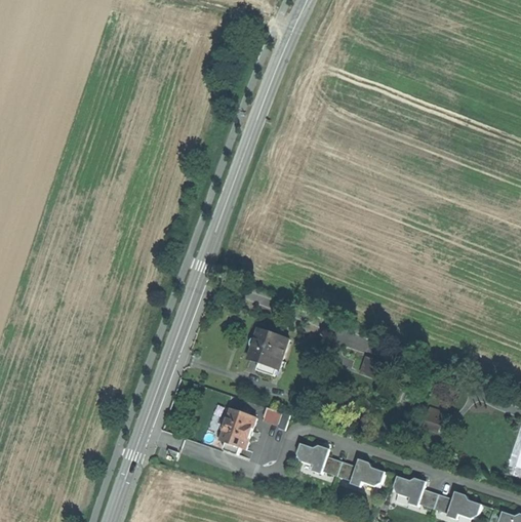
[(287,337),(256,327),(253,335),(252,335),(250,336),(249,338),(248,339),(247,342),(248,344),(248,345),(249,346),(246,357),(256,361),(254,368),(272,374),(275,367),(277,368),(287,337)]
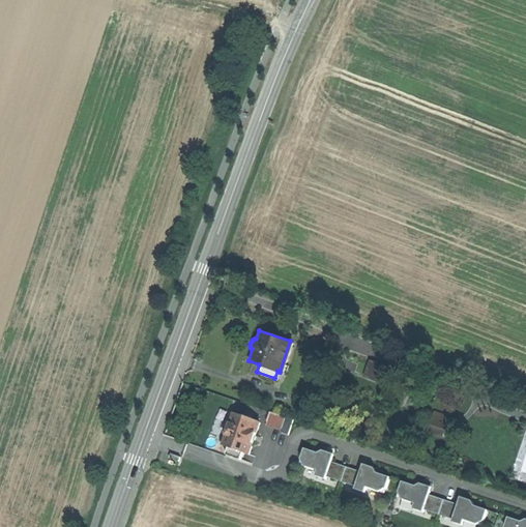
[(364,371),(384,379),(388,369),(369,360),(364,371)]
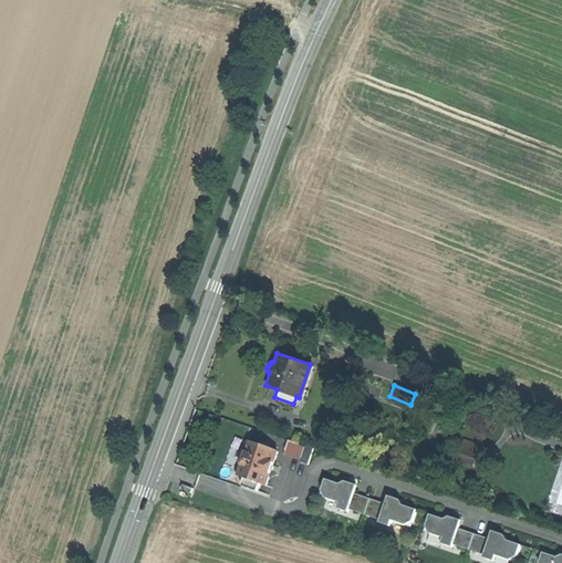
[(301,442),(285,437),(282,448),(291,450),(298,452),(301,442)]
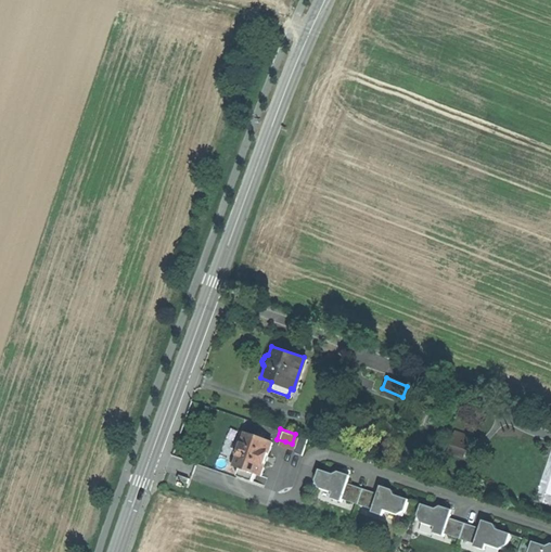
[(256,435),(242,431),(239,441),(233,439),(231,446),(229,451),(233,452),(229,463),(236,465),(233,474),(250,479),(252,471),(257,473),(269,439),(260,437),(263,431),(258,429),(256,435)]
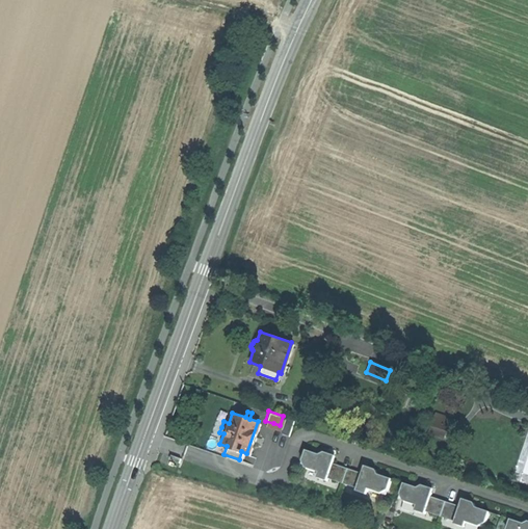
[(291,419),(283,416),(280,425),(273,423),(272,425),(288,429),(291,419)]
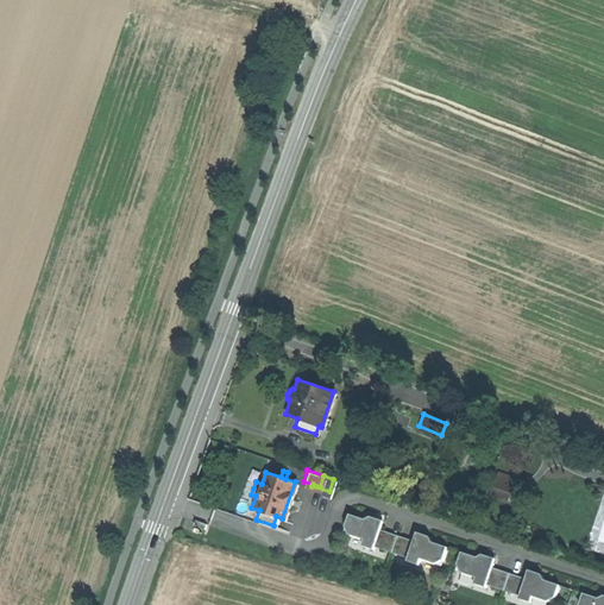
[(504,483),(494,479),(489,492),(501,496),(504,483)]
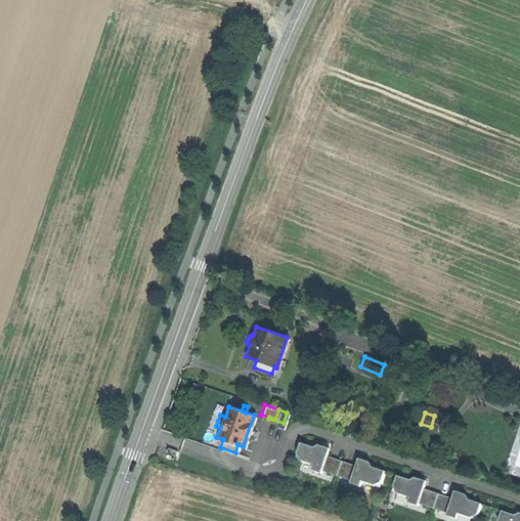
[(325,454),(328,447),(316,443),(311,445),(299,441),(295,451),(298,459),(311,463),(309,468),(319,471),(320,469),(325,454)]
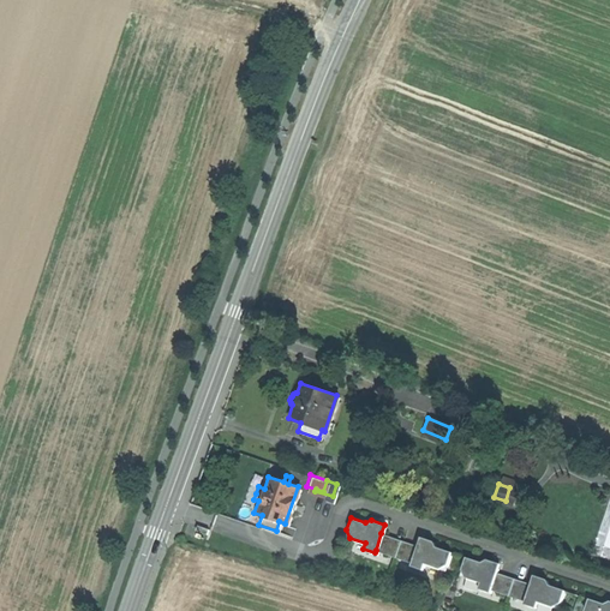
[(399,538),(381,533),(376,550),(393,556),(399,538)]
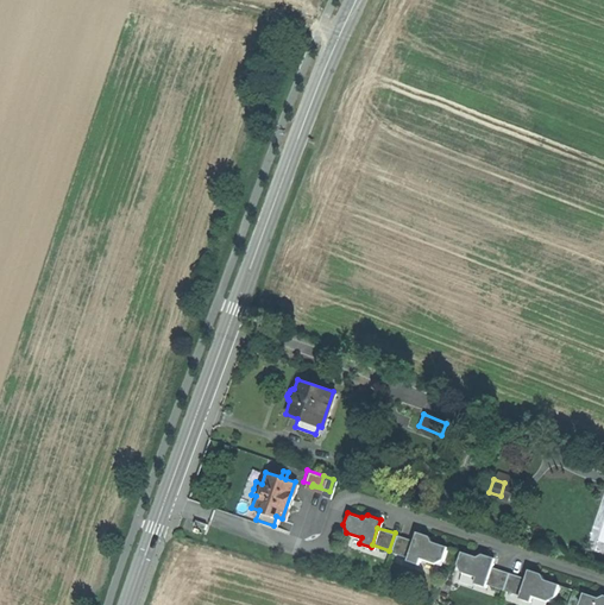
[(414,530),(411,539),(406,555),(404,559),(416,562),(417,556),(433,561),(440,558),(445,546),(429,540),(427,535),(414,530)]
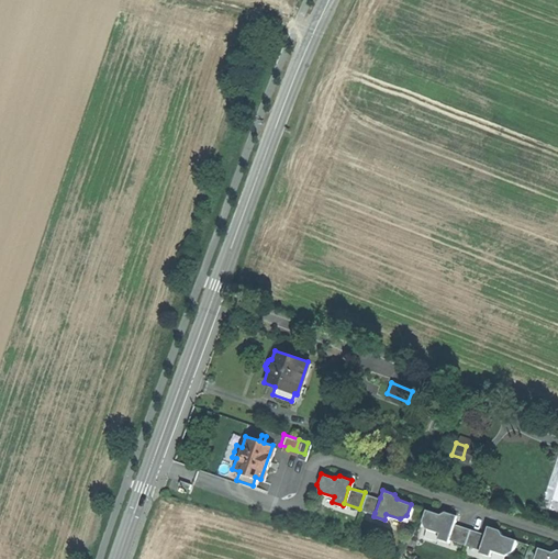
[(380,498),(365,492),(359,509),(375,513),(380,498)]
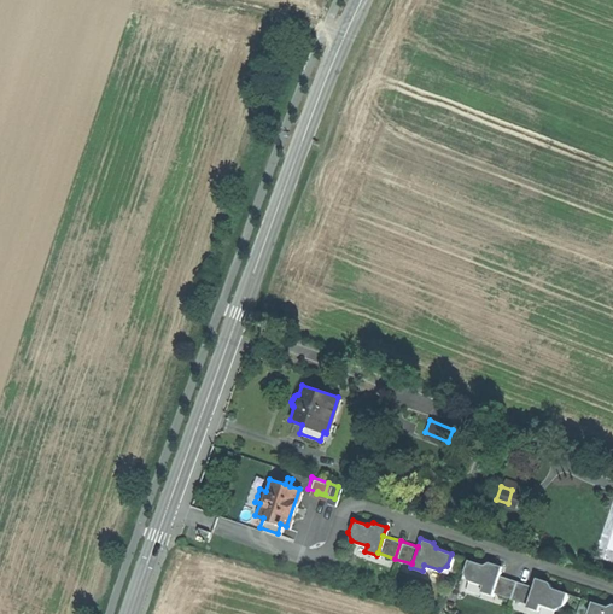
[(496,573),(500,565),(486,561),(482,563),(466,559),(461,571),(465,578),(480,584),(478,590),(490,594),(490,591),(496,573)]
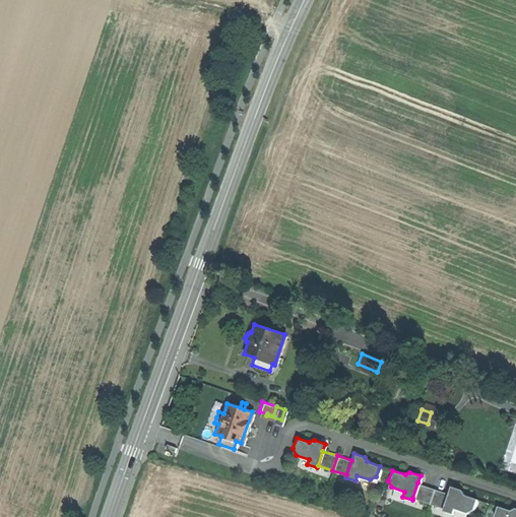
[(432,488),(417,482),(412,498),(427,502),(432,488)]
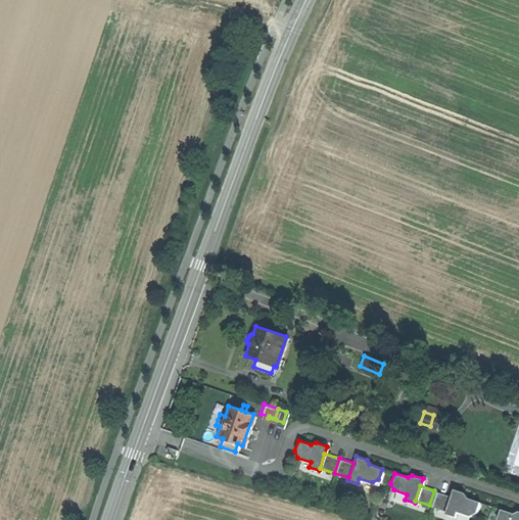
[(452,488),(450,495),(444,510),(443,513),(454,516),(455,511),(468,515),(474,512),(478,502),(465,497),(463,491),(452,488)]
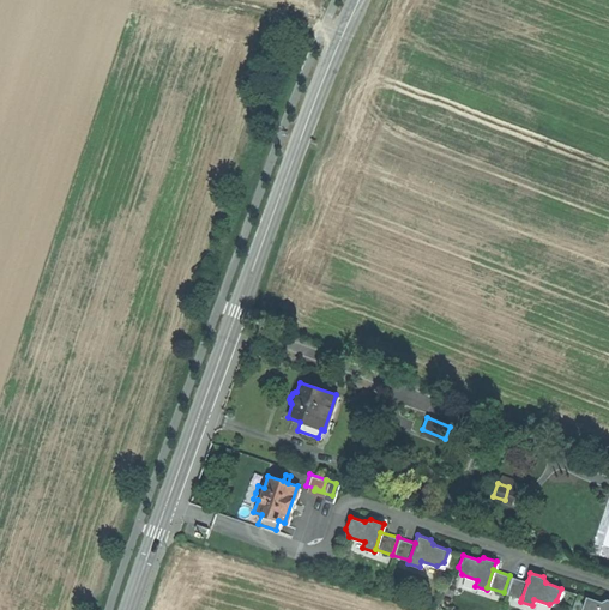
[(528,581),(510,575),(504,592),(522,598),(528,581)]
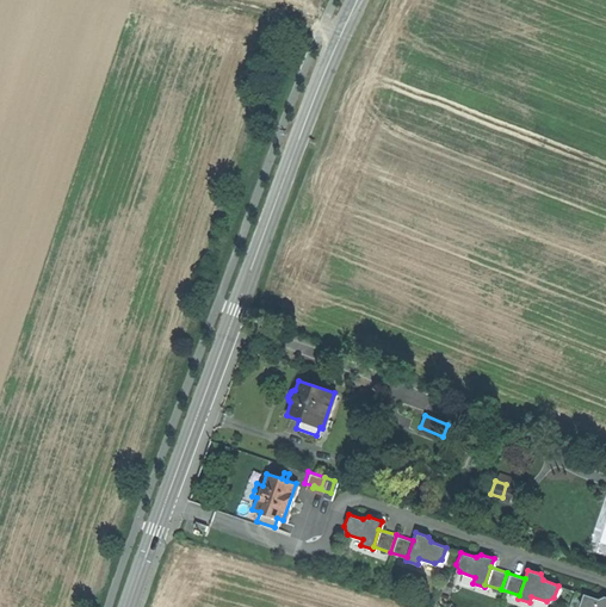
[(605,606),(605,596),(604,595),(598,599),(582,593),(579,606),(605,606)]
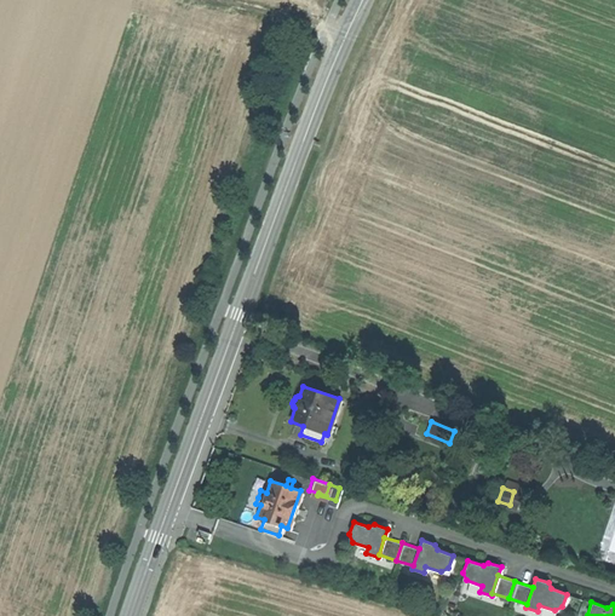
All buildings are outlined.
